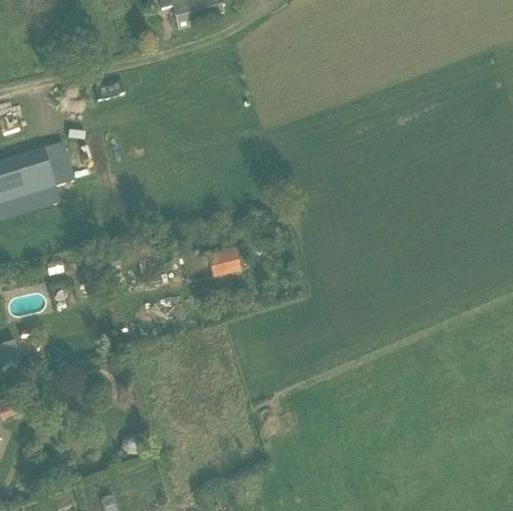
[(160,0),(162,8),(173,5),(179,27),(190,25),(189,20),(224,10),(221,0),(160,0)]
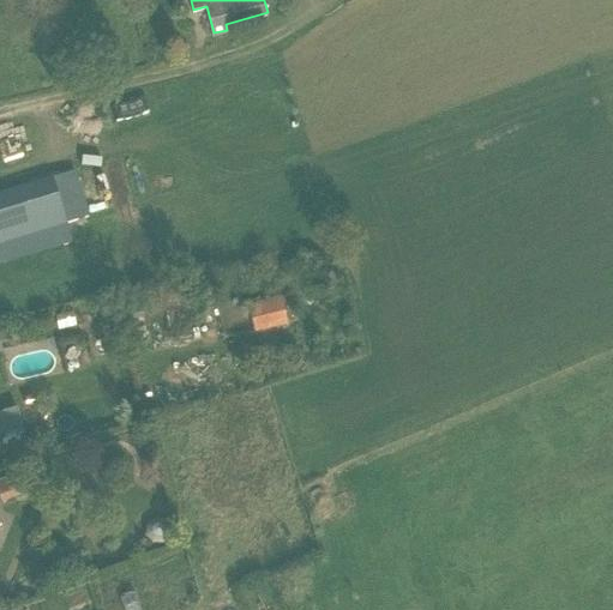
[(0,191),(0,242),(90,216),(76,169),(0,191)]
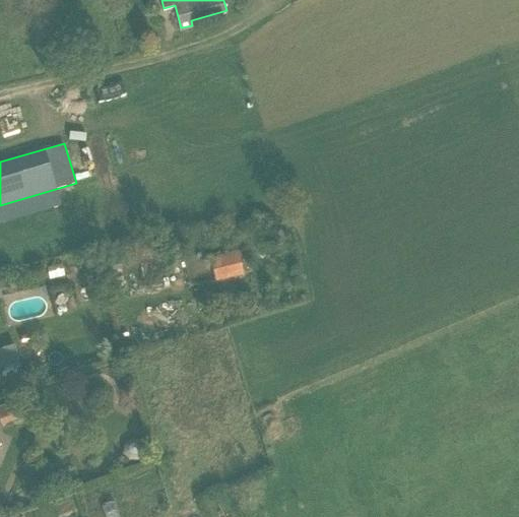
[(237,248),(209,255),(216,280),(244,272),(237,248)]
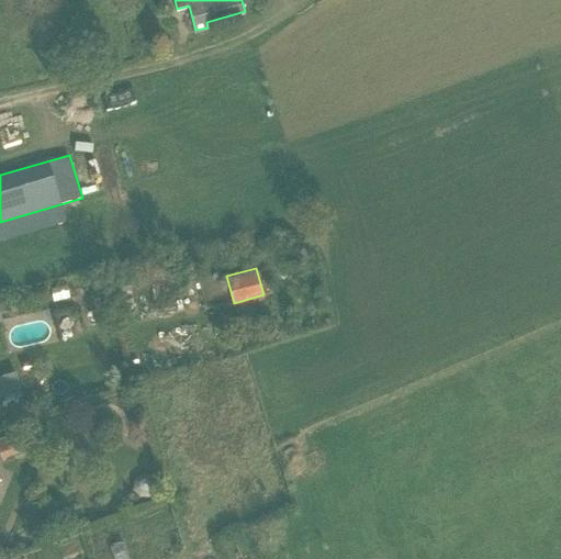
[(0,375),(0,399),(24,391),(17,369),(0,375)]
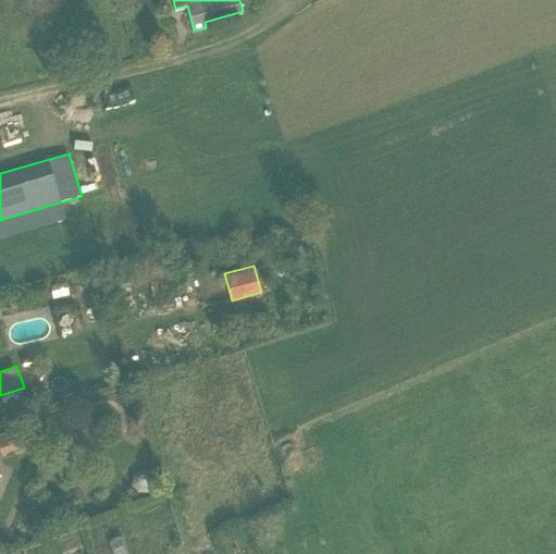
[(0,435),(0,443),(4,454),(21,446),(14,430),(0,435)]
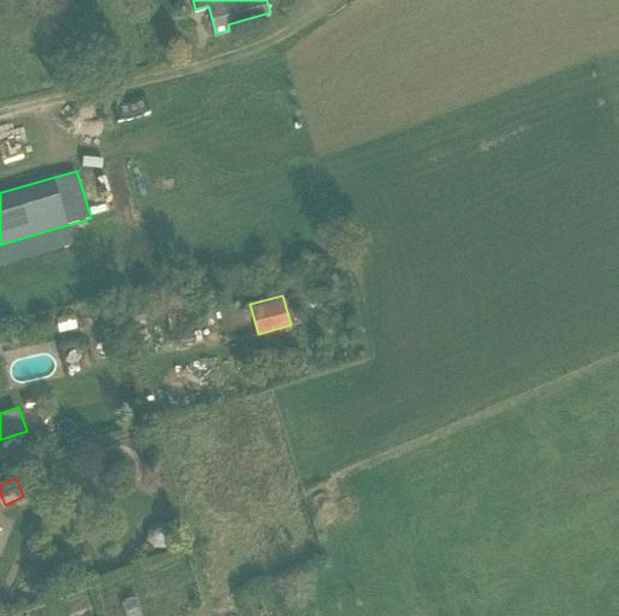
[(149,528),(148,539),(154,546),(165,547),(172,542),(173,531),(167,523),(156,522),(149,528)]
